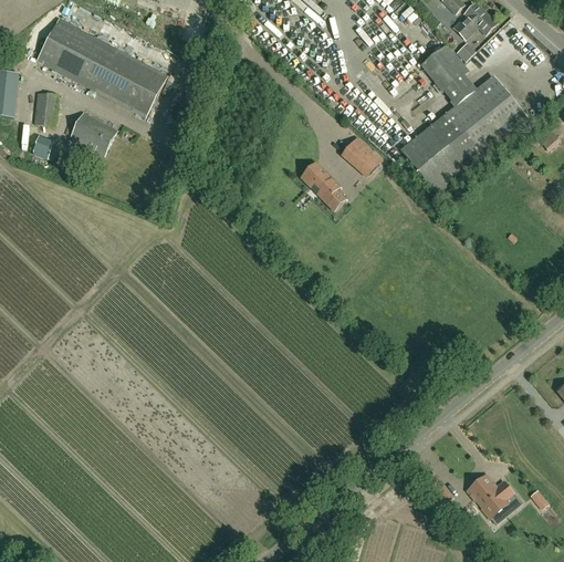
[(441,0),(453,12),(463,3),(460,0),(441,0)]
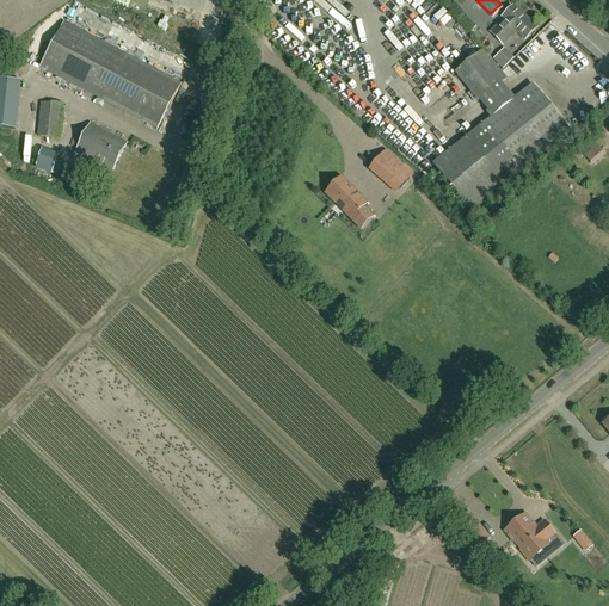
[(500,41),(514,26),(516,29),(520,25),(527,31),(534,24),(512,1),(500,13),(502,14),(488,29),(500,41)]
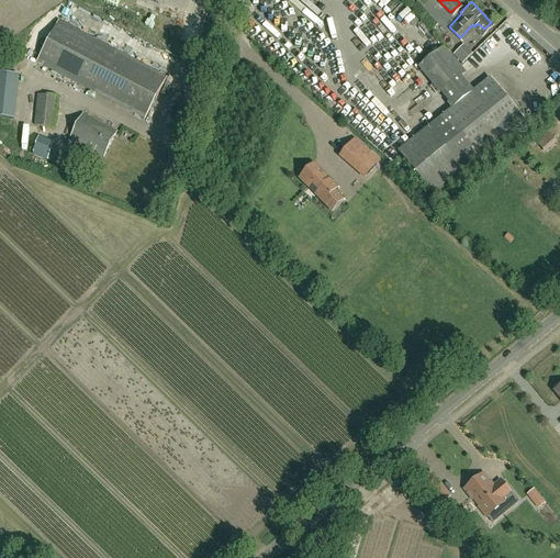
[(401,4),(395,15),(400,18),(405,7),(401,4)]
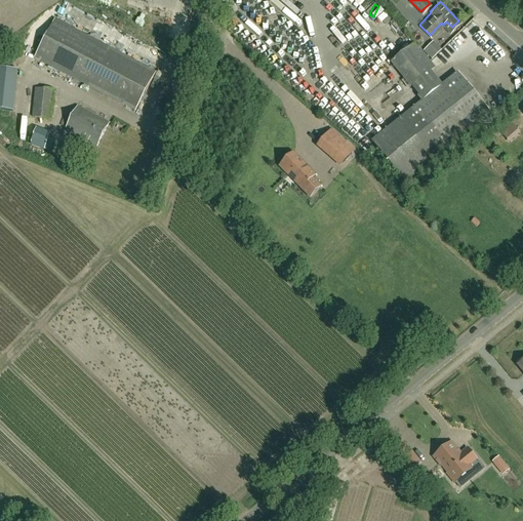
[(385,26),(390,11),(385,9),(379,24),(385,26)]
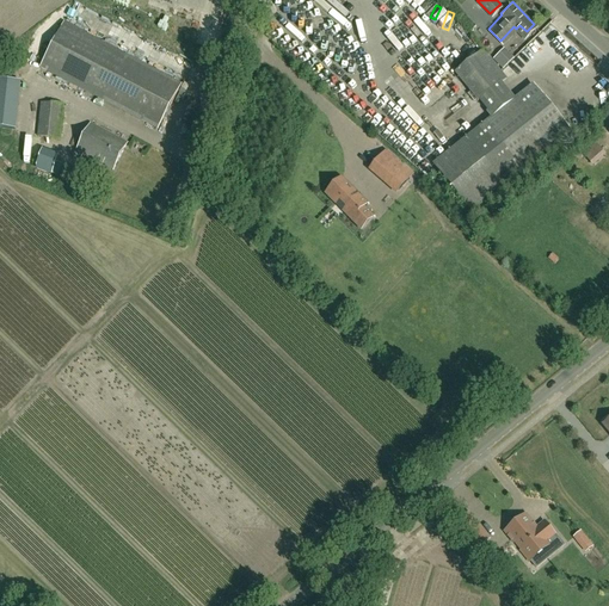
[(179,80),(62,18),(38,63),(155,125),(179,80)]
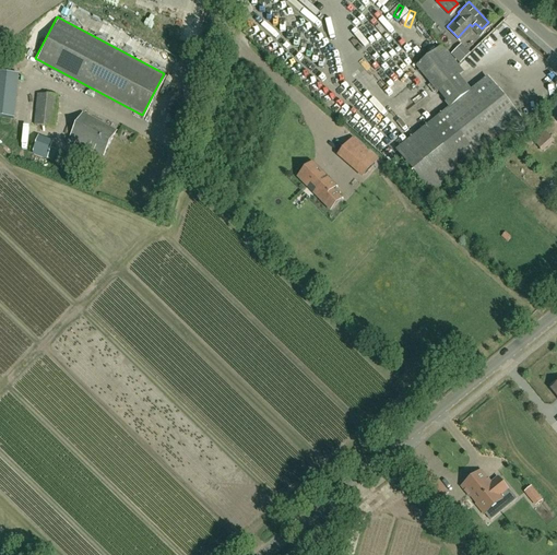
[(426,24),(422,22),(421,24),(414,22),(409,35),(421,39),(426,24)]
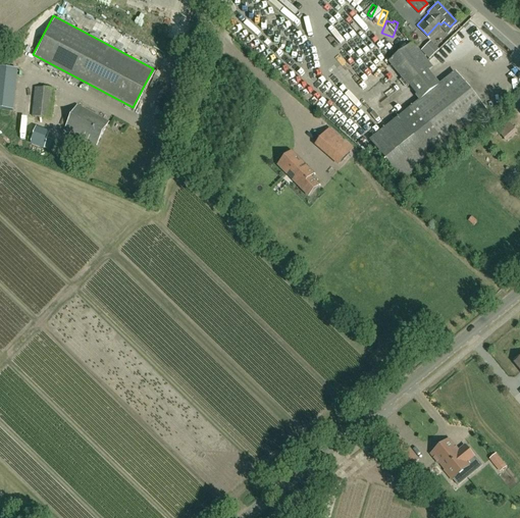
[(419,47),(427,56),(437,46),(429,38),(419,47)]
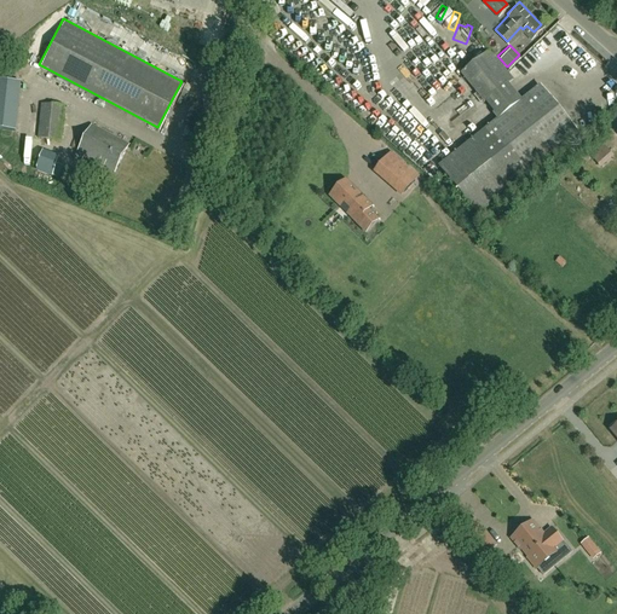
[(416,53),(419,58),(420,57),(427,68),(437,62),(427,46),(416,53)]
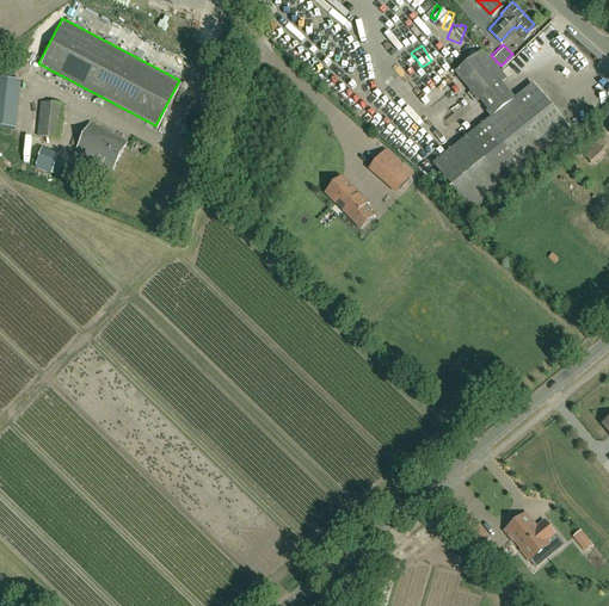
[(481,47),(453,69),(468,88),(466,91),(472,98),(475,96),(499,79),(504,75),(496,63),(490,57),(481,47)]
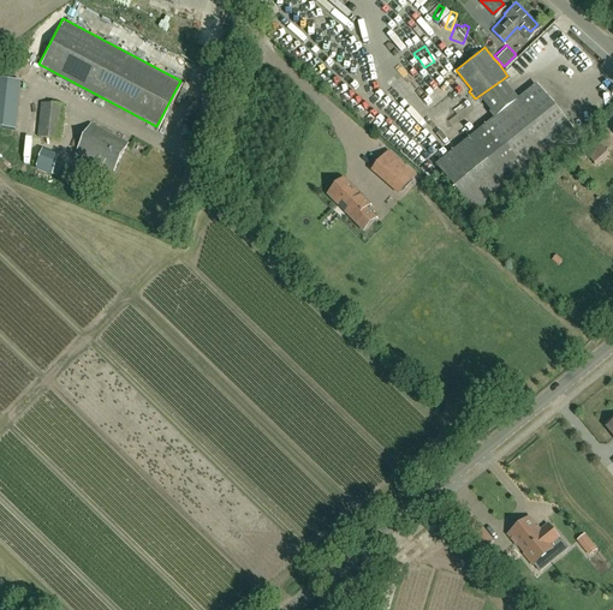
[(155,53),(152,63),(161,66),(165,58),(155,53)]
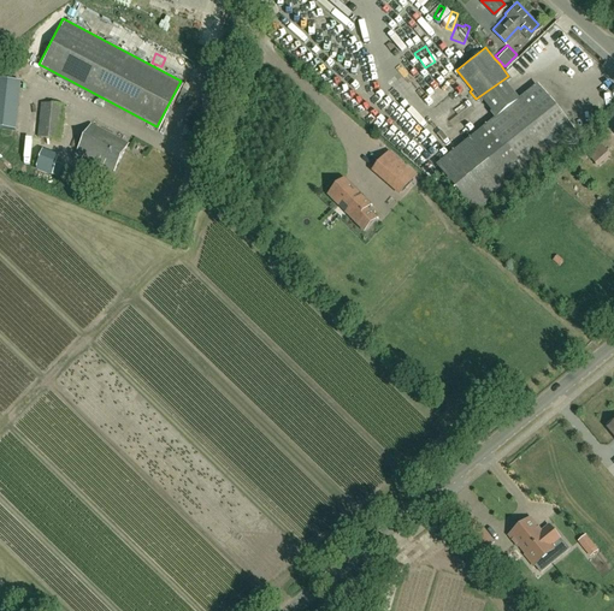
[(360,66),(364,61),(355,57),(352,61),(360,66)]
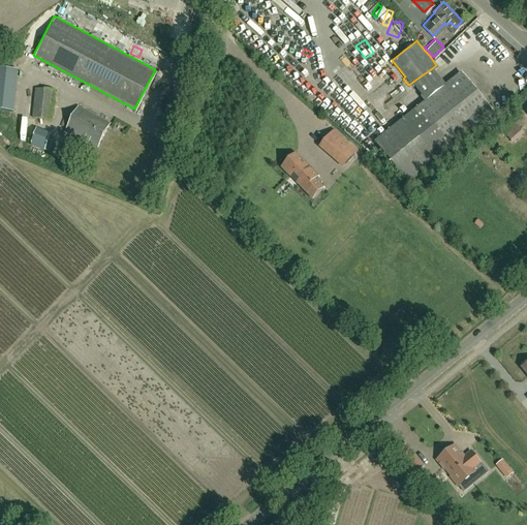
[(0,106),(12,109),(18,67),(0,64),(0,106)]
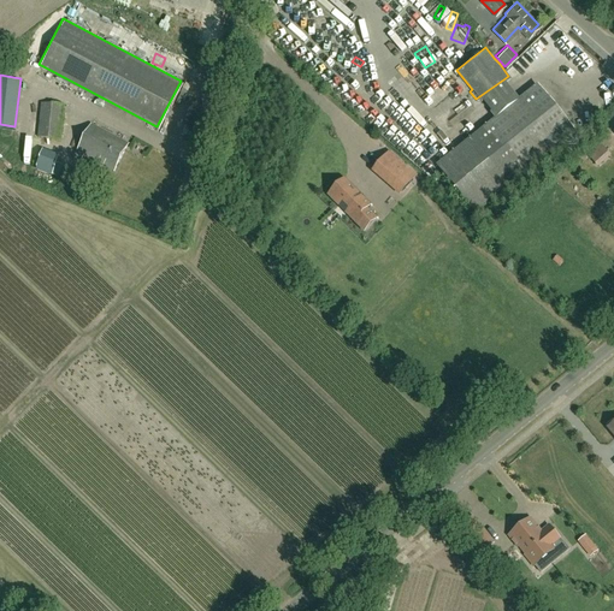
[(494,116),(435,162),(473,208),(573,129),(535,82),(517,96),(494,116)]
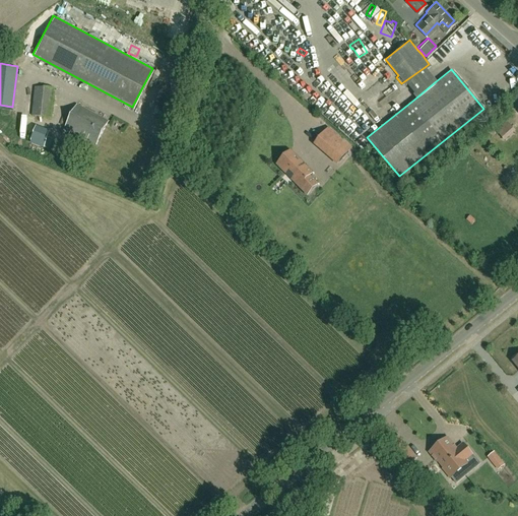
[(49,115),(51,85),(33,84),(29,113),(49,115)]
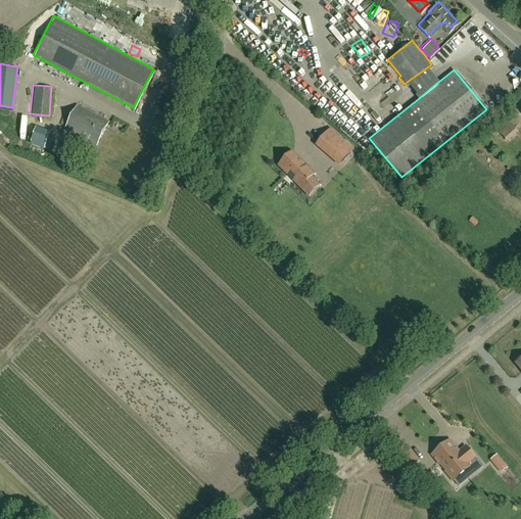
[(60,102),(54,112),(59,115),(65,104),(60,102)]
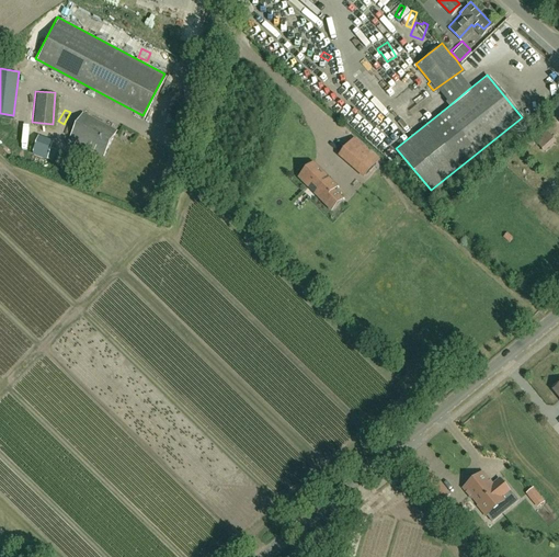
[(102,152),(111,136),(115,127),(81,110),(64,143),(70,146),(75,138),(102,152)]
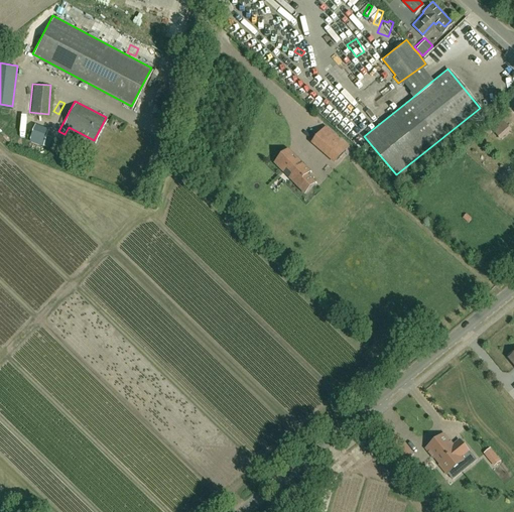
[(329,117),(335,113),(332,108),(326,112),(329,117)]
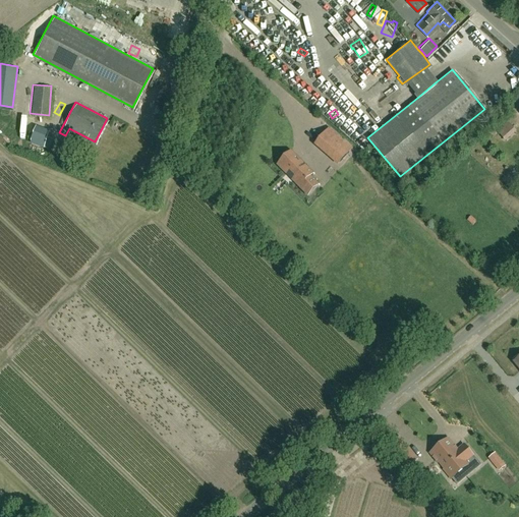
[(344,133),(359,125),(357,122),(367,117),(364,110),(339,123),(344,133)]
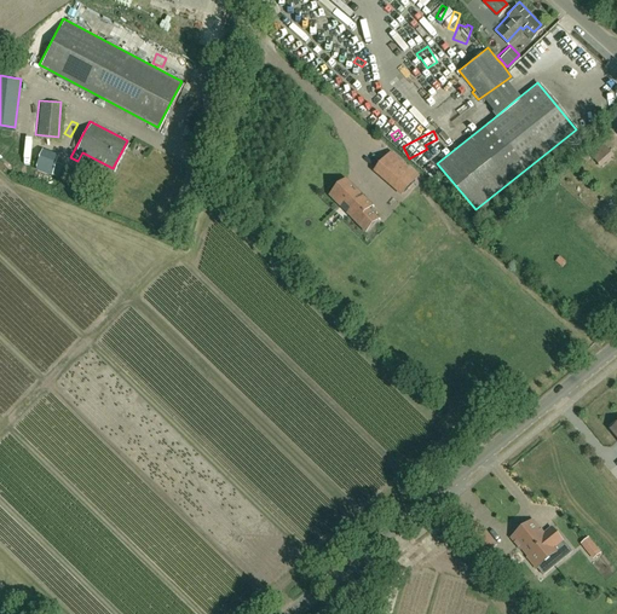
[(438,154),(425,163),(427,167),(450,151),(443,140),(434,146),(438,154)]
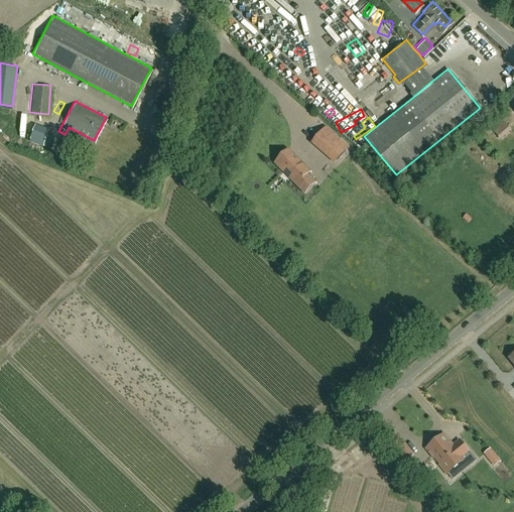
[(45,133),(47,127),(24,118),(17,134),(49,147),(54,137),(45,133)]
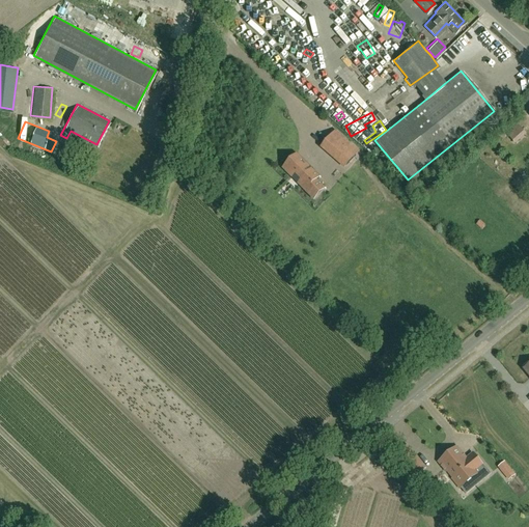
[(517,121),(504,132),(513,141),(525,131),(517,121)]
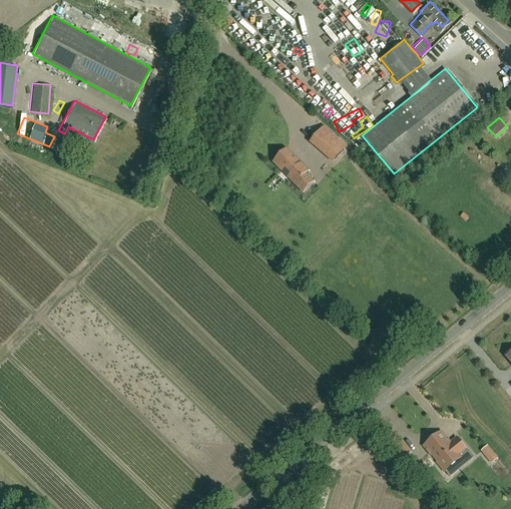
[(330,138),(341,148),(345,143),(334,134),(330,138)]
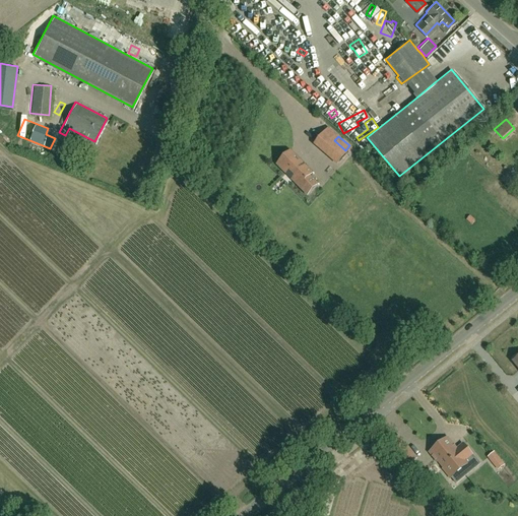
[(287,151),(278,160),(285,169),(290,165),(297,171),(293,176),(306,189),(316,180),(308,173),(311,170),(292,150),(289,152),(287,151)]
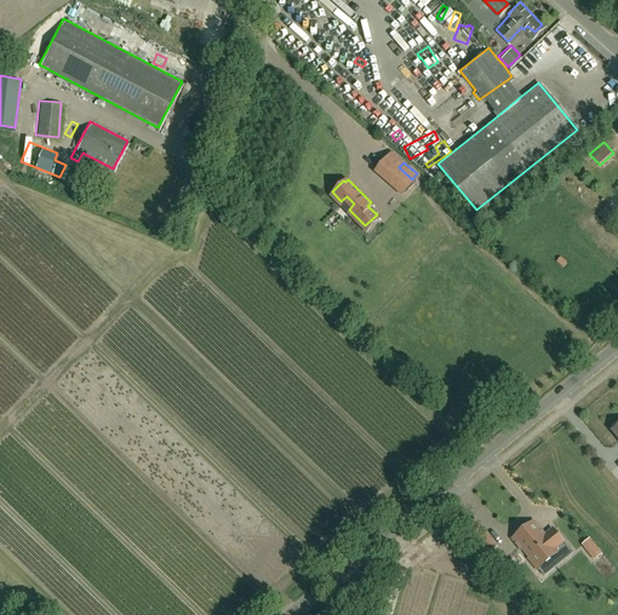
[(564,264),(567,257),(560,254),(556,260),(564,264)]
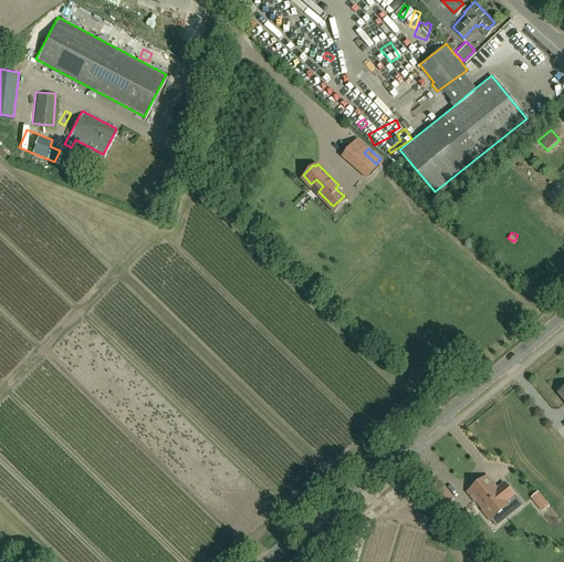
[(431,471),(420,480),(439,502),(450,495),(431,471)]
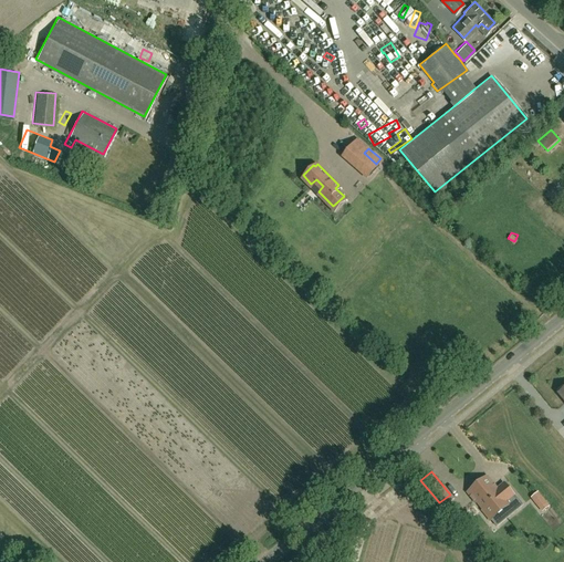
[(472,484),(466,489),(488,518),(494,512),(499,517),(513,506),(509,500),(515,495),(503,480),(495,486),(484,474),(478,479),(472,484)]
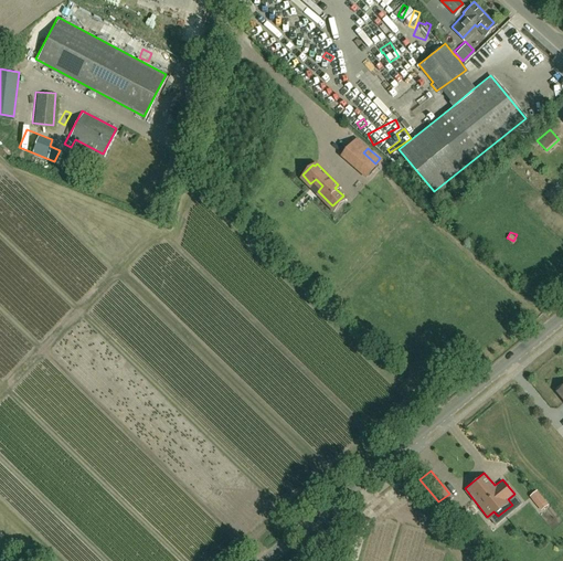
[(535,488),(529,494),(535,500),(541,496),(535,488)]
